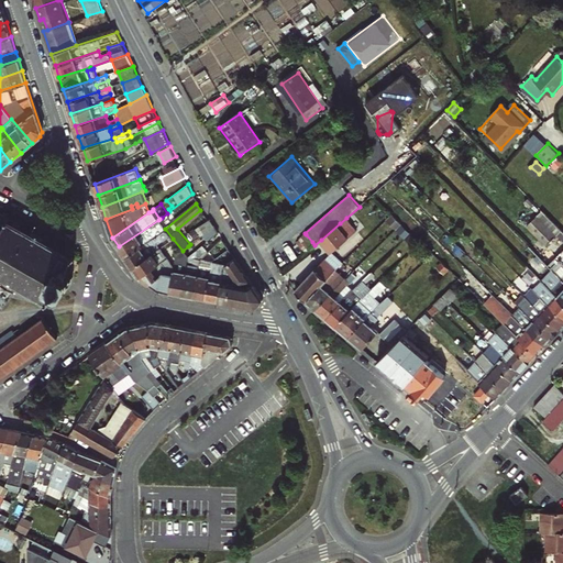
[(542,211),(537,216),(558,235),(562,231),(542,211)]
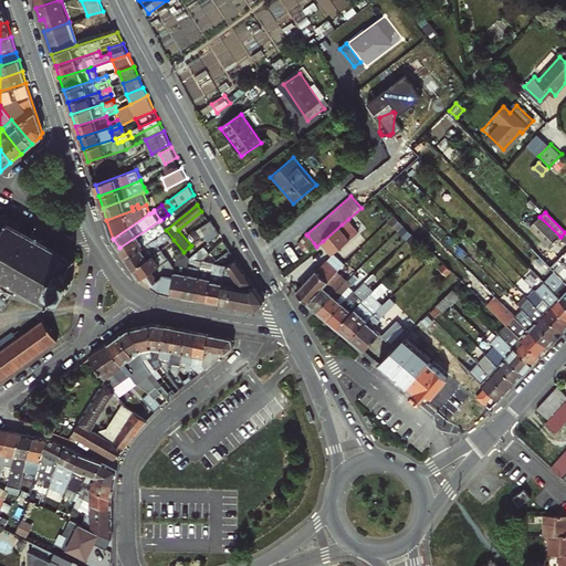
[(0,289),(2,284),(11,290),(12,291),(14,292),(13,290),(16,287),(17,286),(25,292),(25,294),(28,295),(28,293),(38,299),(37,301),(39,302),(40,301),(45,304),(44,305),(46,306),(49,306),(50,305),(49,303),(53,294),(55,295),(58,291),(63,294),(72,279),(67,275),(70,272),(66,271),(72,261),(73,262),(74,260),(74,258),(72,258),(65,254),(66,253),(64,252),(63,253),(55,249),(55,248),(53,247),(52,248),(44,243),(42,239),(44,239),(44,237),(42,238),(34,232),(33,230),(31,231),(31,233),(29,234),(20,230),(19,226),(20,224),(0,213),(0,289)]
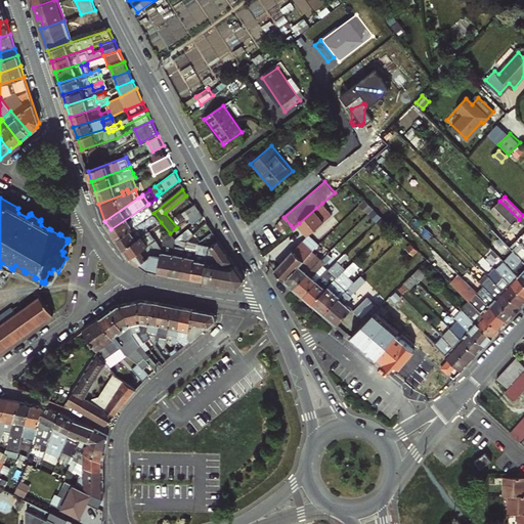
[(519,219),(499,201),(491,210),(510,228),(519,219)]
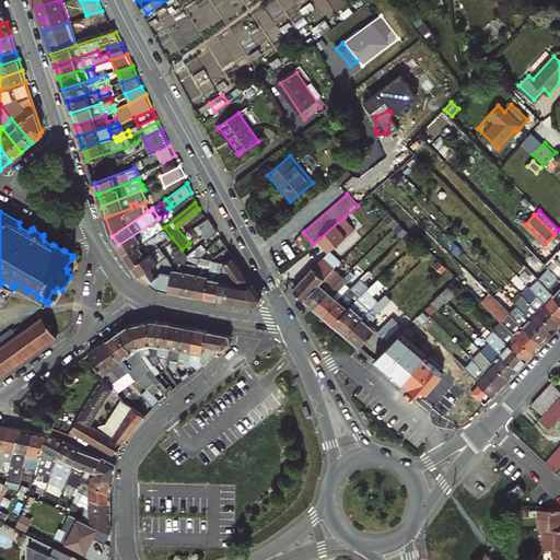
[(342,228),(348,222),(345,217),(338,222),(342,228)]
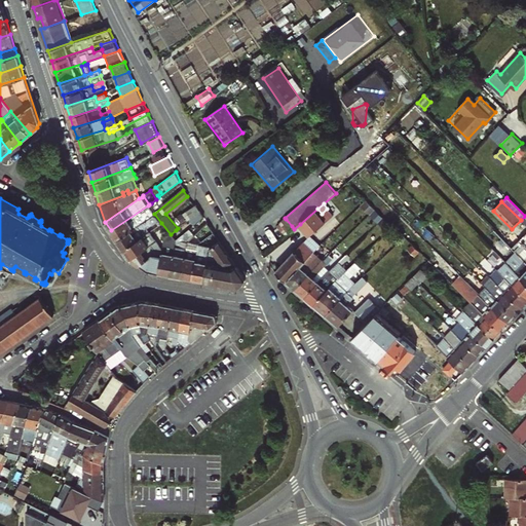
[(190,220),(200,212),(195,204),(184,214),(189,220),(190,220)]
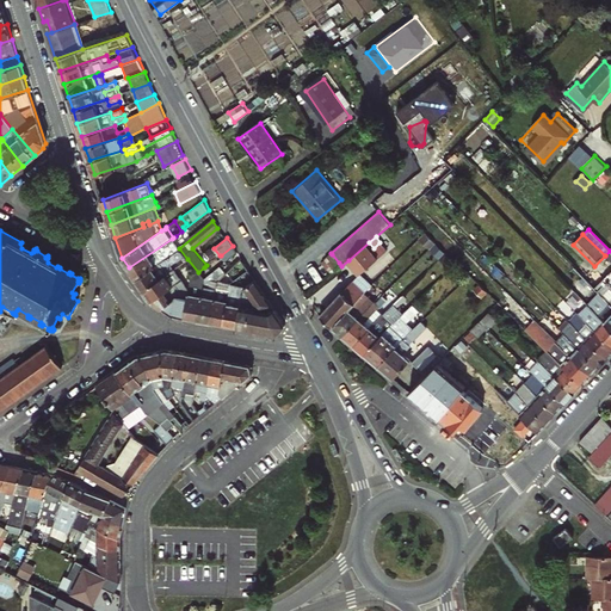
[(136,278),(170,255),(165,247),(173,241),(172,239),(129,267),(136,278)]
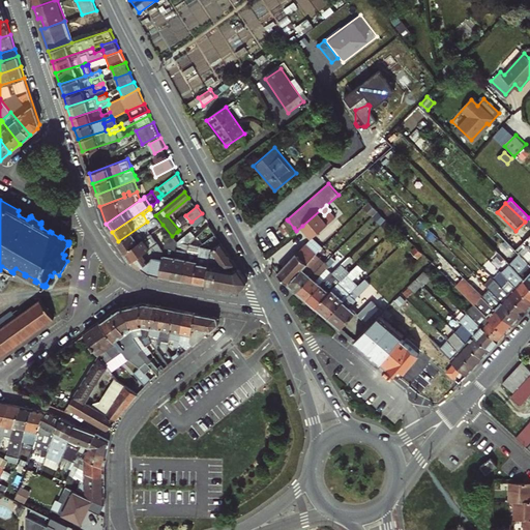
[(324,215),(320,210),(302,226),(312,238),(335,217),(329,210),(324,215)]
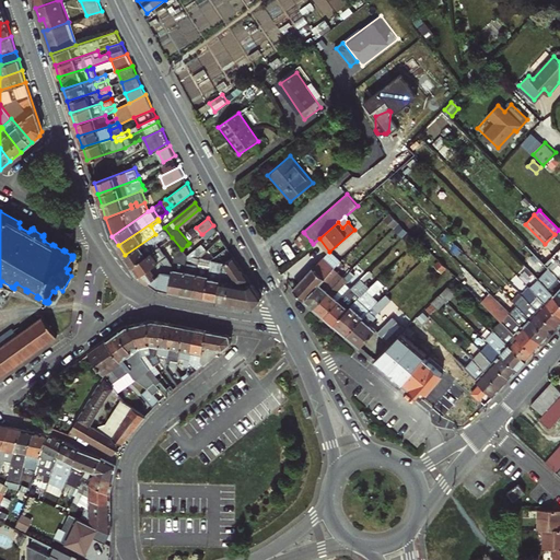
[(207,240),(217,232),(213,225),(202,234),(207,240)]
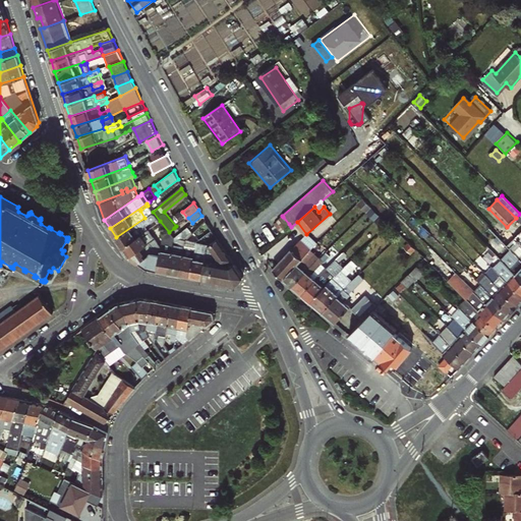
[(122,247),(143,232),(140,228),(155,219),(157,223),(160,221),(153,212),(149,215),(145,218),(116,237),(122,247)]
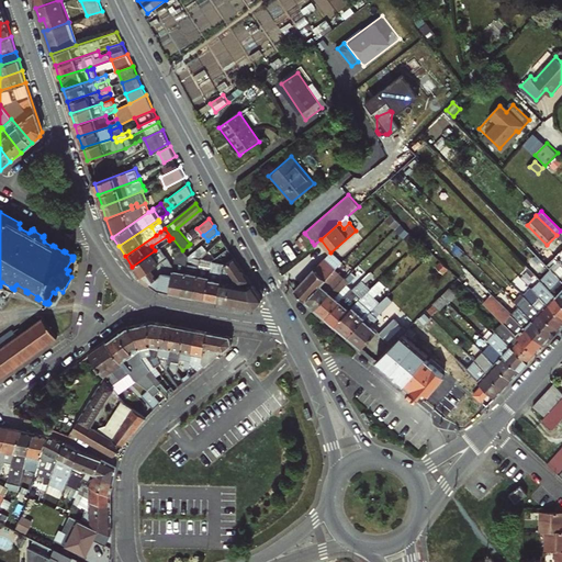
[(305,234),(299,239),(305,248),(312,242),(305,234)]
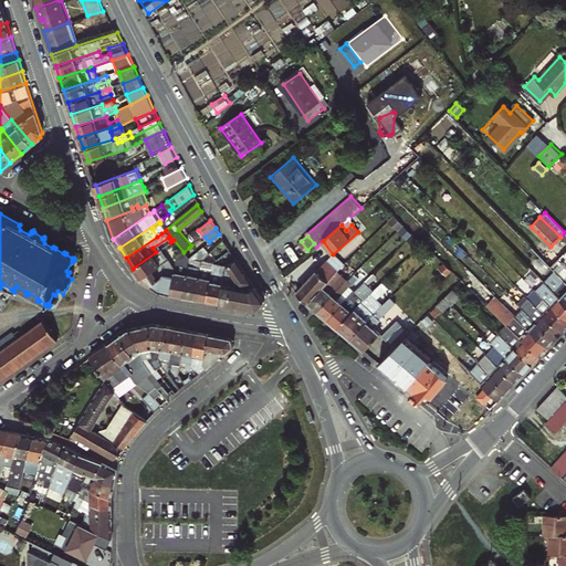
[(209,252),(216,261),(231,251),(223,240),(209,252)]
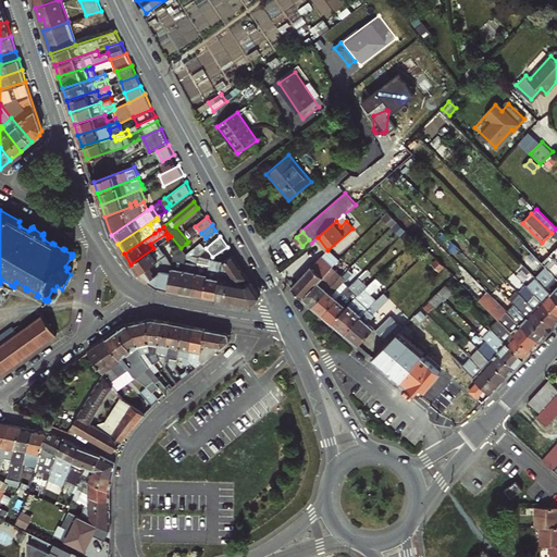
[(187,254),(186,260),(181,291),(192,293),(197,262),(189,261),(190,255),(195,256),(203,247),(200,243),(187,254)]
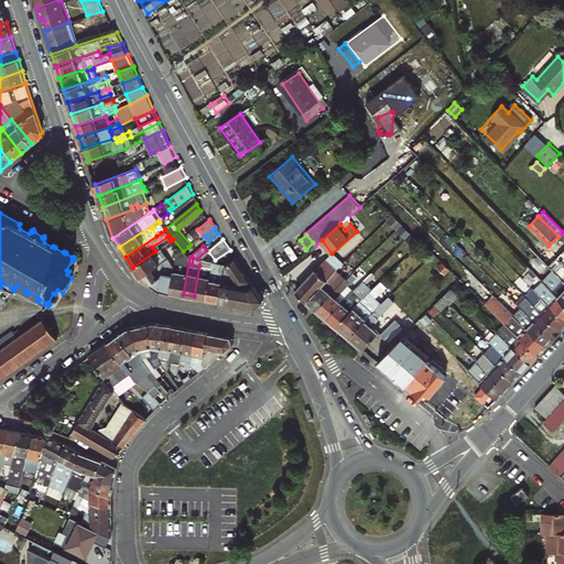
[(183,294),(188,263),(181,262),(182,256),(184,256),(191,250),(188,247),(183,251),(176,255),(175,264),(170,292),(183,294)]
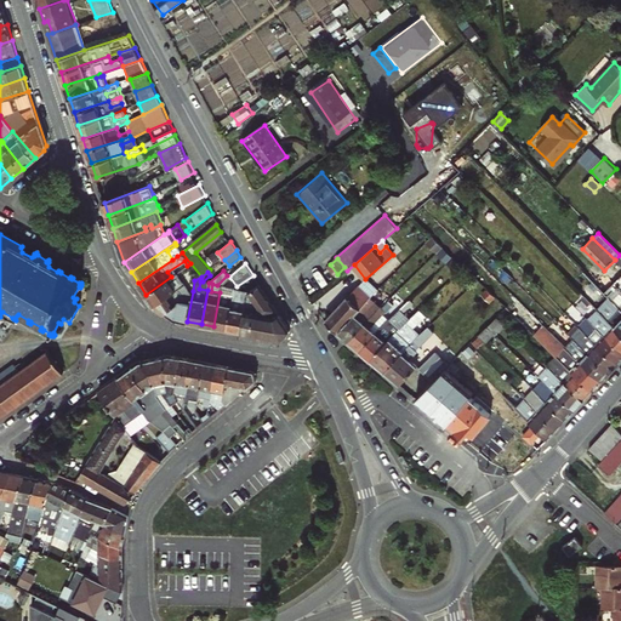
[(193,291),(189,290),(187,301),(181,300),(182,292),(178,288),(184,284),(176,273),(171,277),(146,295),(152,303),(175,319),(187,322),(193,291)]
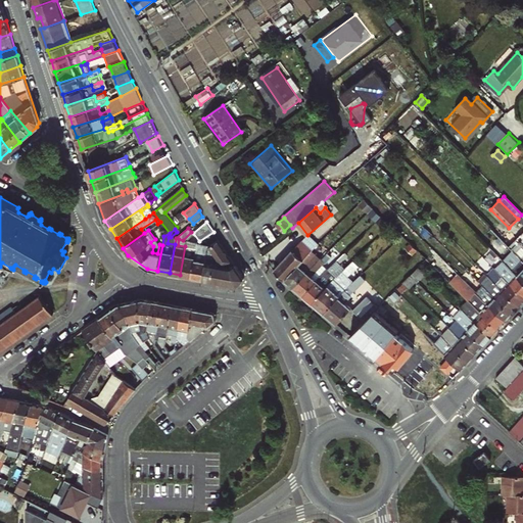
[(209,247),(219,241),(214,232),(199,241),(197,243),(191,277),(202,279),(209,247)]
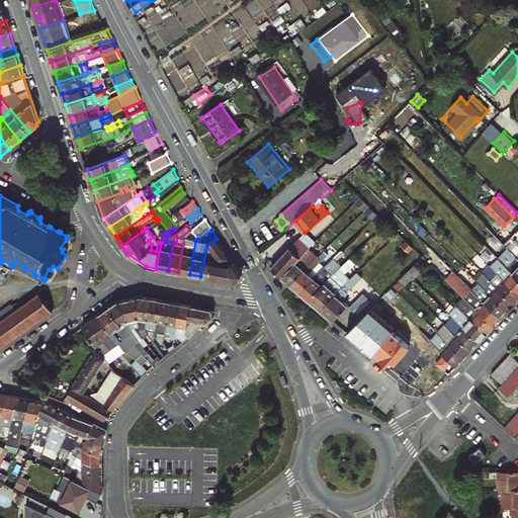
[(178,272),(189,274),(195,241),(190,240),(190,237),(186,236),(184,238),(183,244),(178,272)]
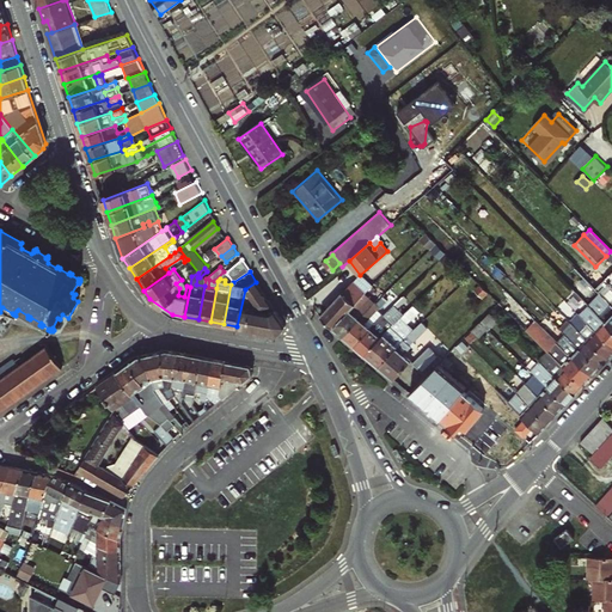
[(184,297),(187,286),(182,280),(176,283),(179,288),(178,295),(184,297)]
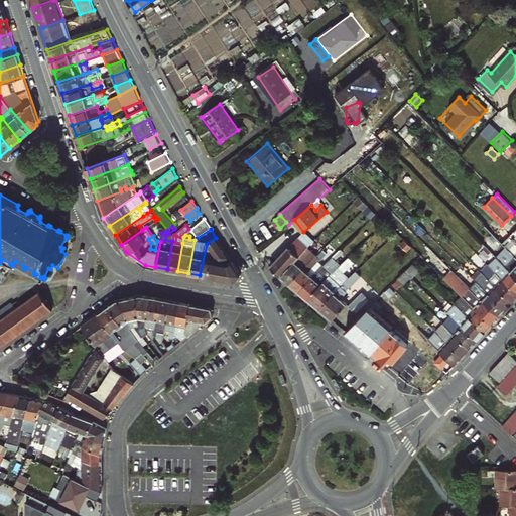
[(280,275),(308,245),(301,239),(298,236),(270,266),(280,275)]
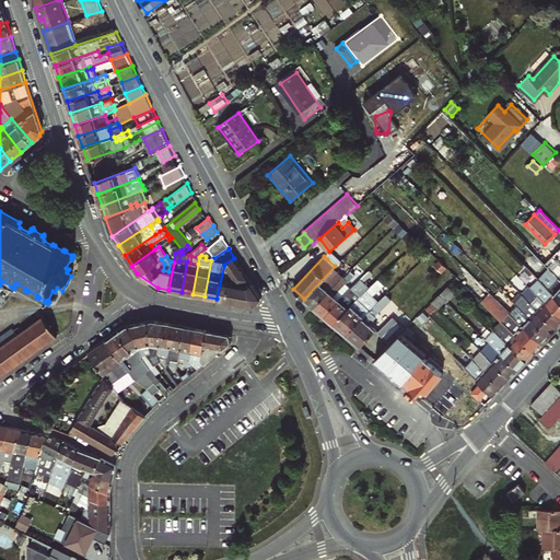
[(559,279),(559,259),(557,257),(556,258),(551,258),(547,261),(548,265),(547,266),(552,271),(559,279)]
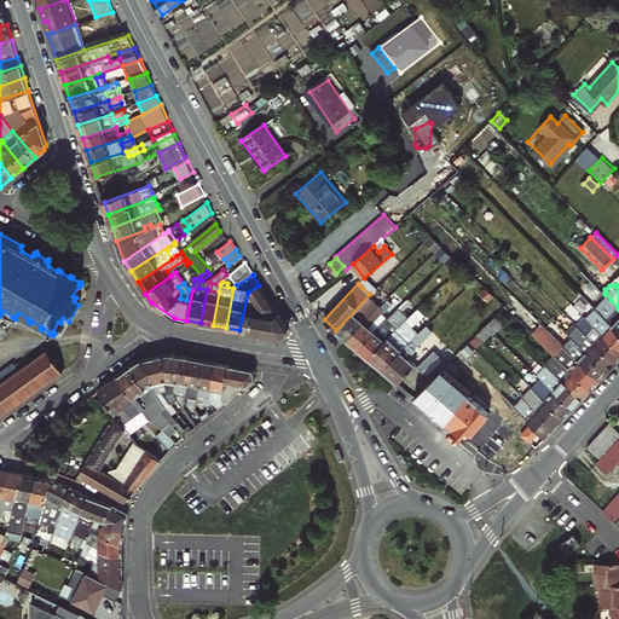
[(290,329),(259,285),(248,293),(239,330),(281,339),(290,329)]
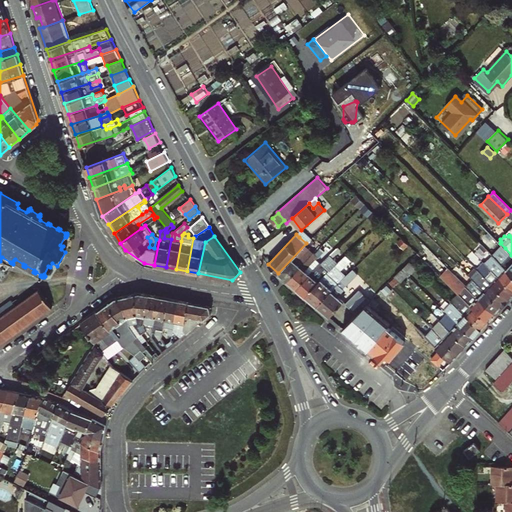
[(407,242),(401,236),(397,241),(403,246),(407,242)]
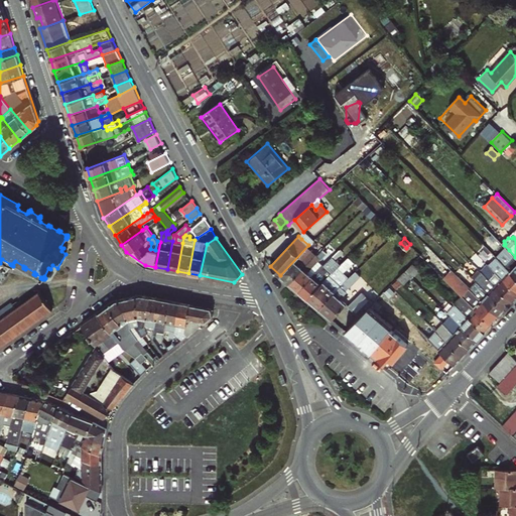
[(312,250),(308,245),(280,275),(289,283),(303,269),(298,265),(309,253),(312,250)]
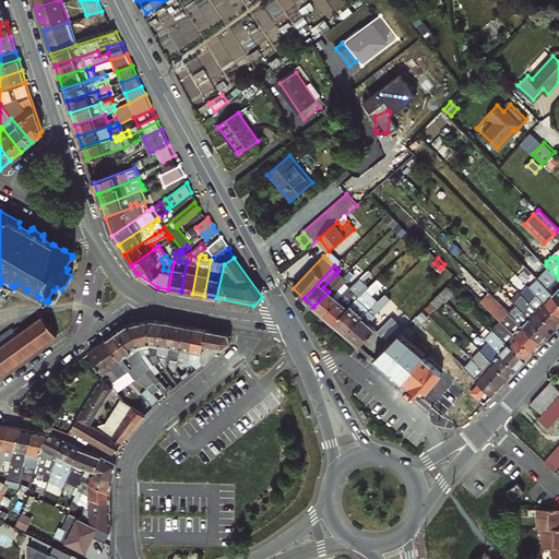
[(558,278),(551,271),(549,273),(555,280),(549,285),(554,289),(552,292),(558,298),(558,278)]
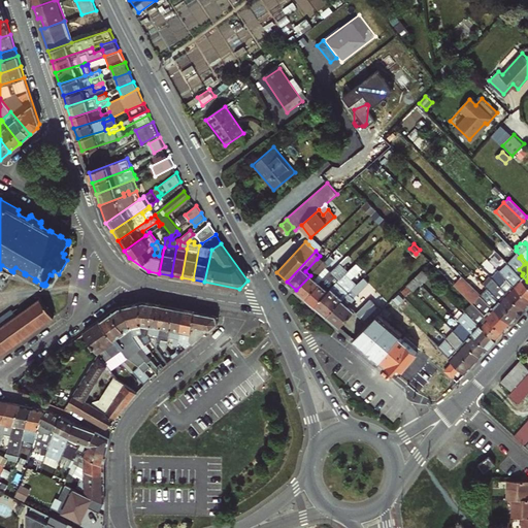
[(322,264),(317,259),(305,271),(310,275),(322,264)]
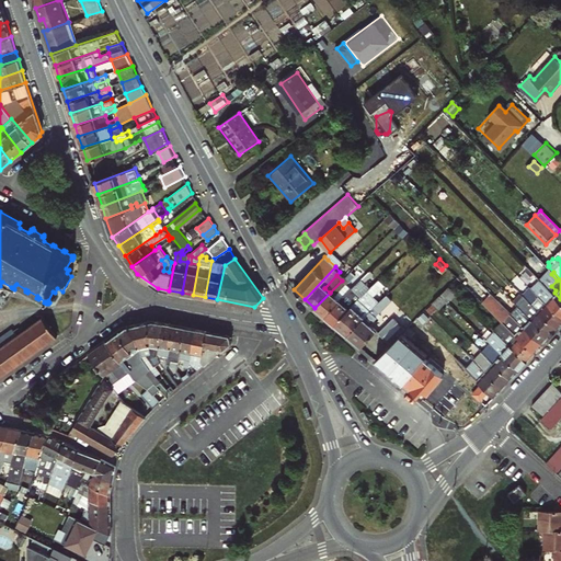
[(352,306),(348,309),(334,324),(346,335),(381,299),(379,297),(377,299),(374,295),(384,284),(378,278),(359,297),(357,300),(361,304),(355,309),(352,306)]
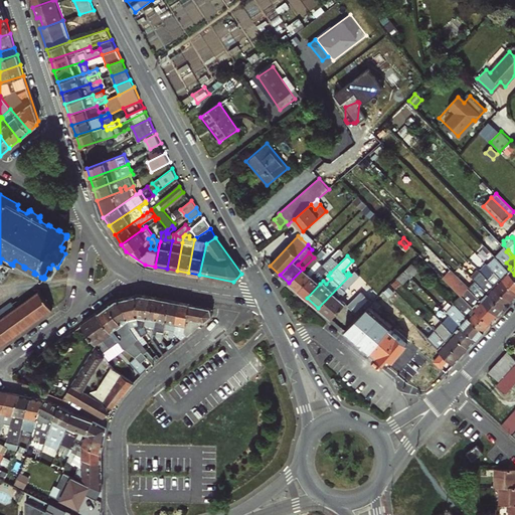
[(298,291),(312,276),(307,272),(318,261),(314,258),(303,269),(289,283),(298,291)]
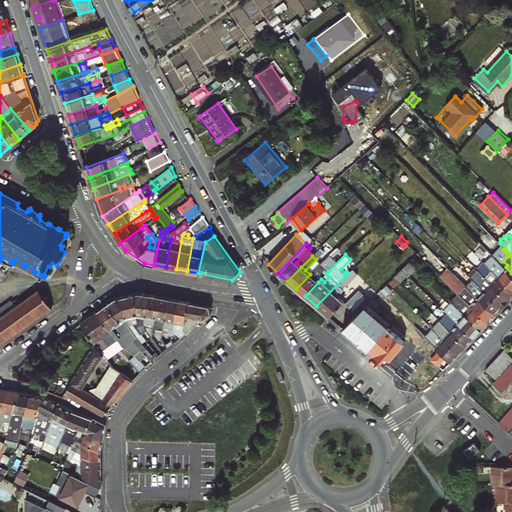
[(310,274),(320,263),(316,259),(305,270),(310,274)]
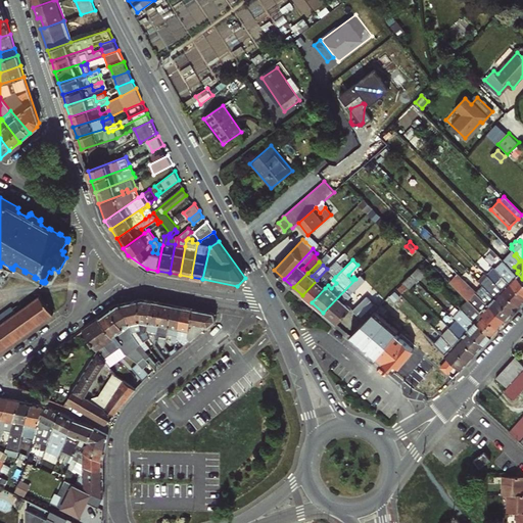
[(412,287),(426,272),(420,266),(406,281),(412,287)]
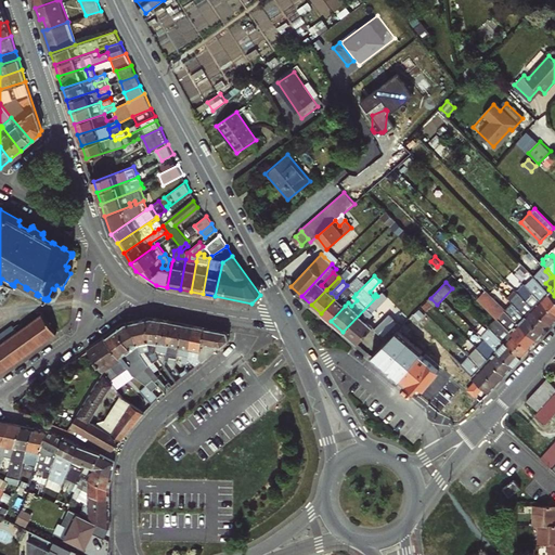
[(331,321),(345,306),(340,301),(351,289),(347,285),(336,297),(321,313),(331,321)]
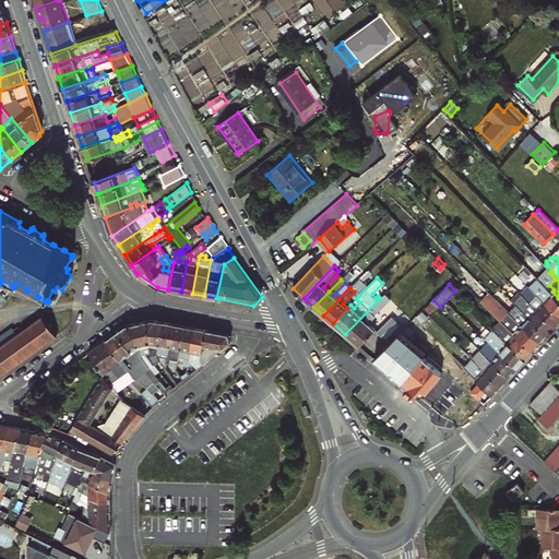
[(533,287),(525,295),(526,296),(531,301),(538,294),(533,287)]
